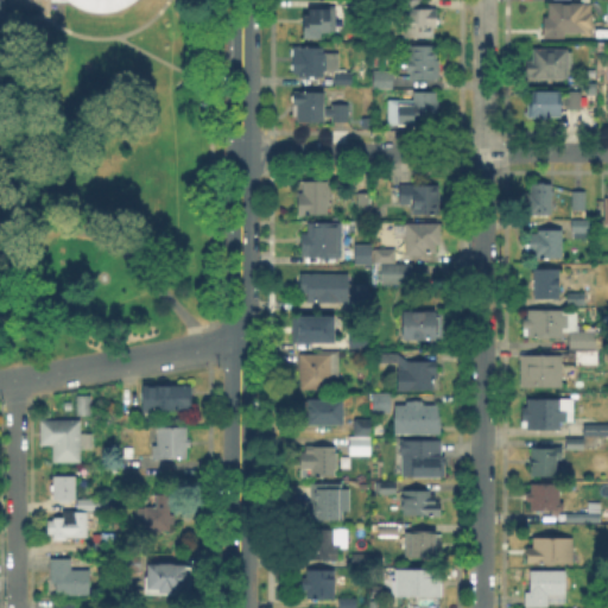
[(70,0),(83,7),(101,12),(119,10),(132,2),(134,0),(7,0),(7,8),(54,8),(54,0),(70,0)]
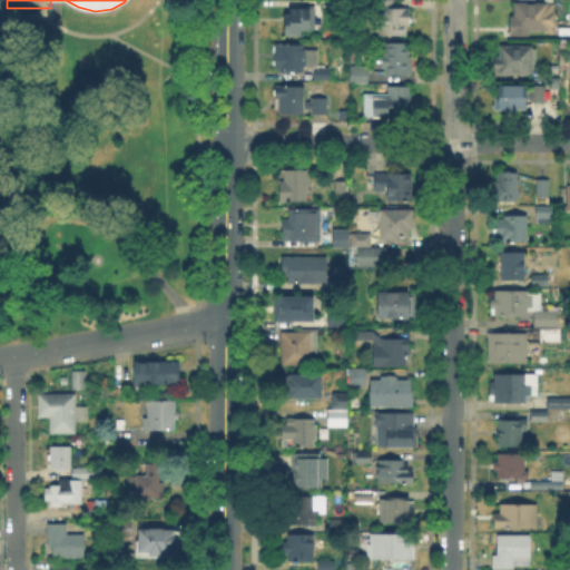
[(521,35),(511,35),(511,11),(513,11),(513,0),(550,1),(550,0),(557,0),(557,32),(521,32),(521,35)]
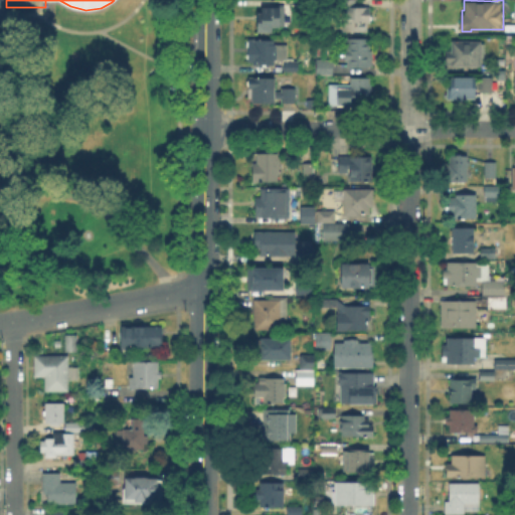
[(339,1),(355,1),(355,8),(368,8),(368,23),(365,23),(365,29),(345,29),(345,8),(339,8),(339,1)]
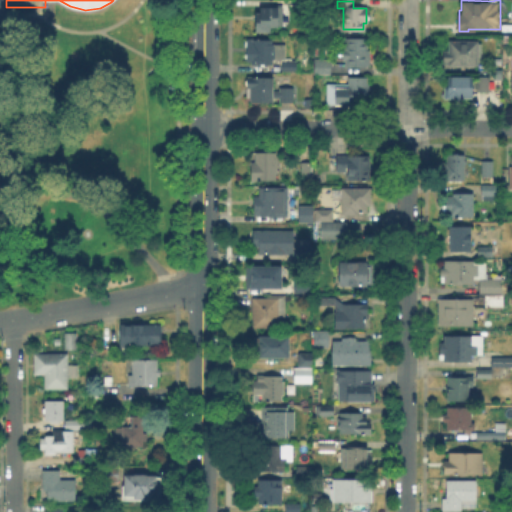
[(269,31),(258,31),(258,12),(261,12),(261,8),(269,8),(269,7),(281,7),(281,26),(269,26),(269,31)]
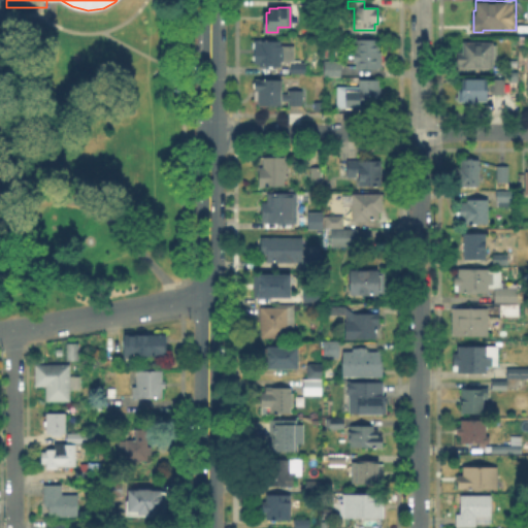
[(281,41),(281,45),(294,45),(294,61),(306,61),(306,73),(291,72),(291,63),(281,63),(281,65),(255,65),(255,41),(281,41)]
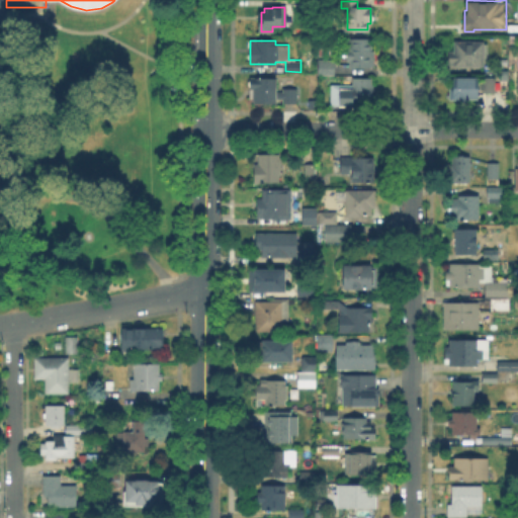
[(371,40),(371,54),(373,54),(373,68),(359,67),(359,66),(350,66),(350,40),(371,40)]
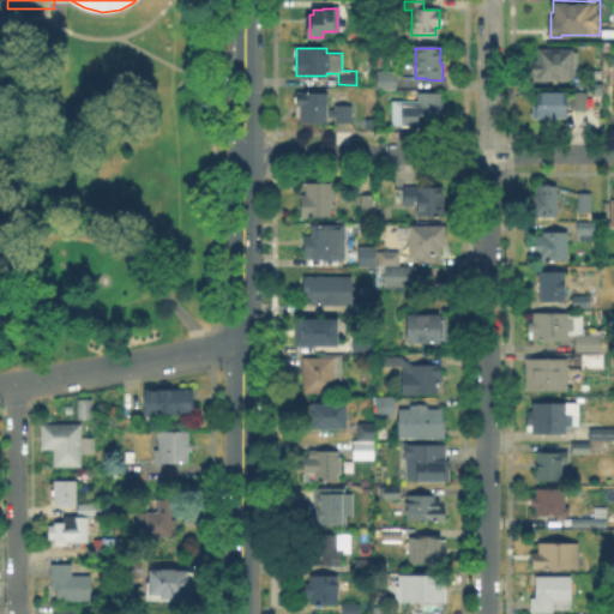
[(537,79),(533,79),(533,60),(537,60),(537,48),(576,48),(576,79),(537,79)]
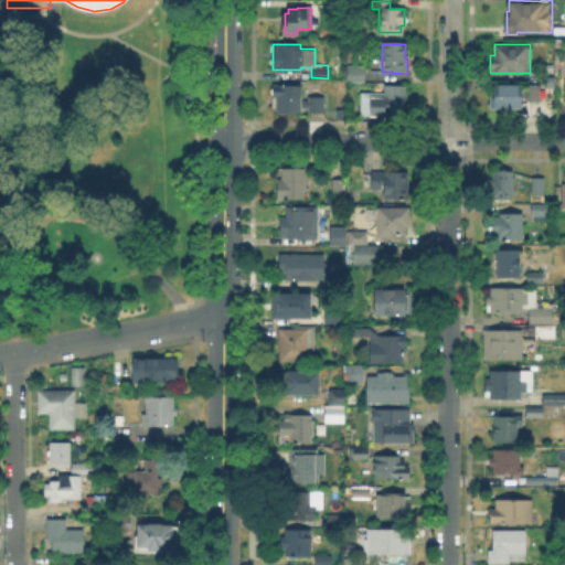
[(365,82),(347,82),(347,65),(365,65),(365,82)]
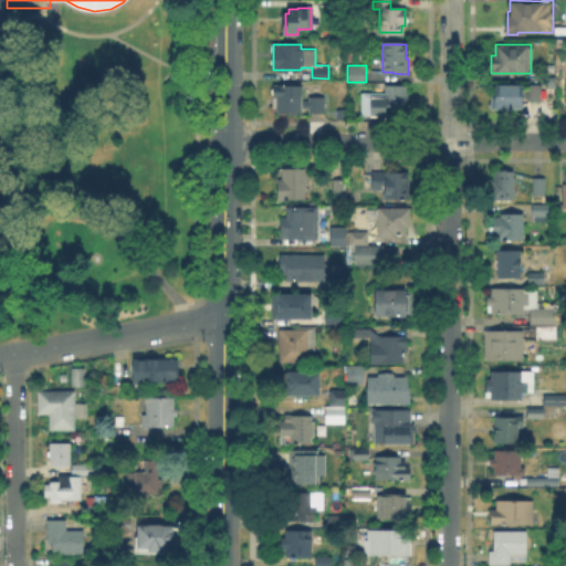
[(302,112),(276,112),(276,85),(302,85),(302,112)]
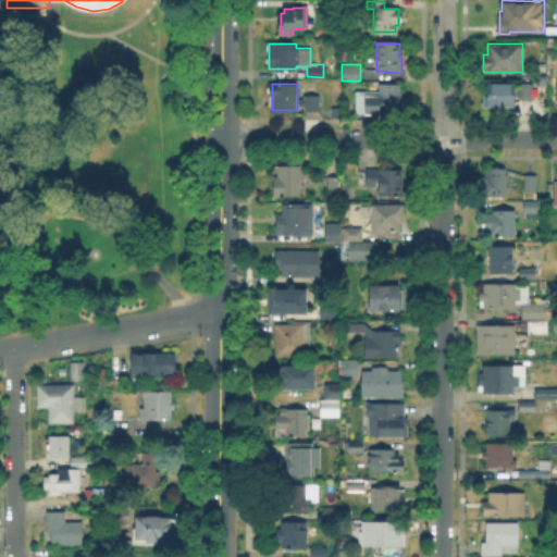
[(401,84),(401,113),(366,113),(366,110),(357,110),(357,93),(373,93),(373,96),(379,96),(379,84),(401,84)]
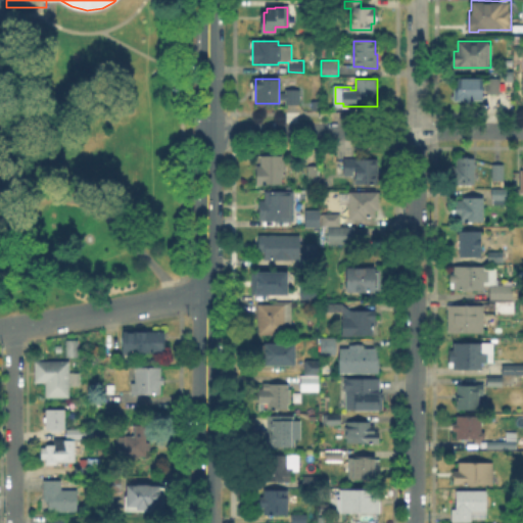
[(482,102),(459,102),(459,79),(482,80),(482,102)]
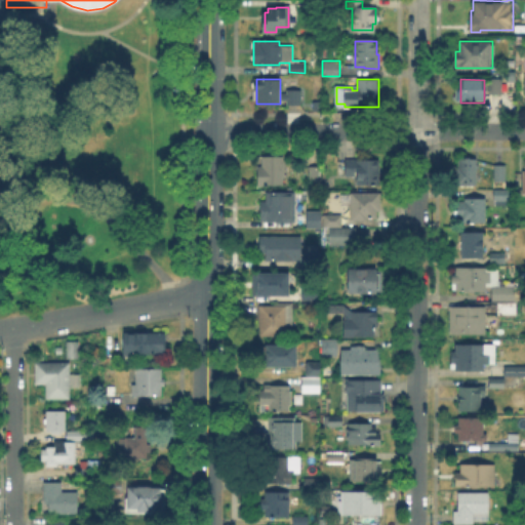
[(501,92),(491,92),(491,80),(501,81),(501,92)]
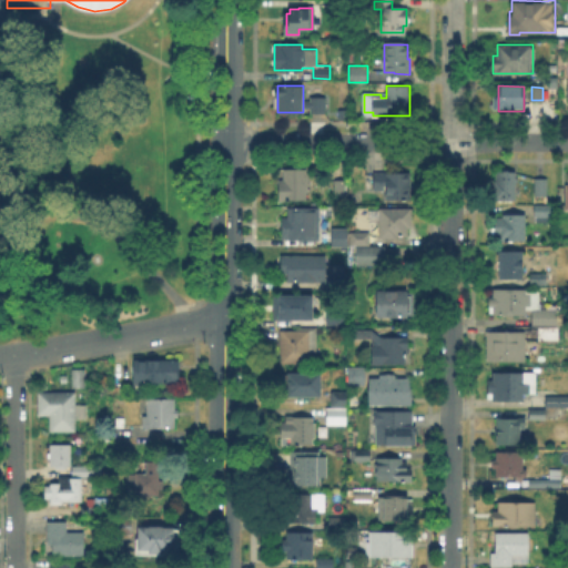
[(325,113),(312,113),(312,99),(325,99),(325,113)]
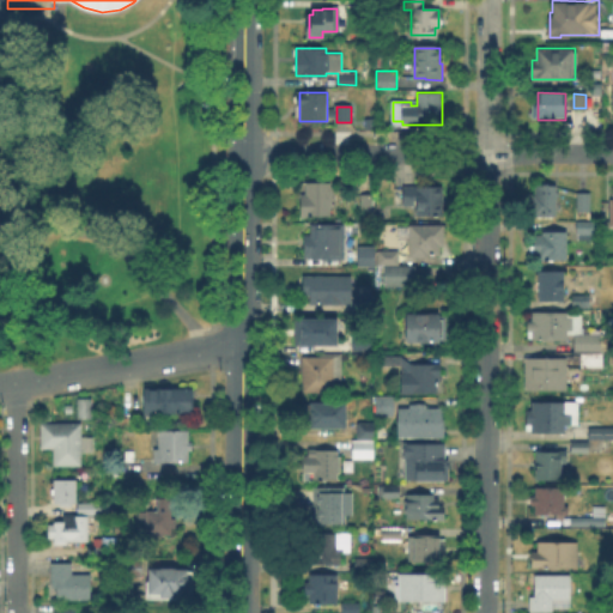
[(333,216),(304,216),(304,182),(333,182),(333,216)]
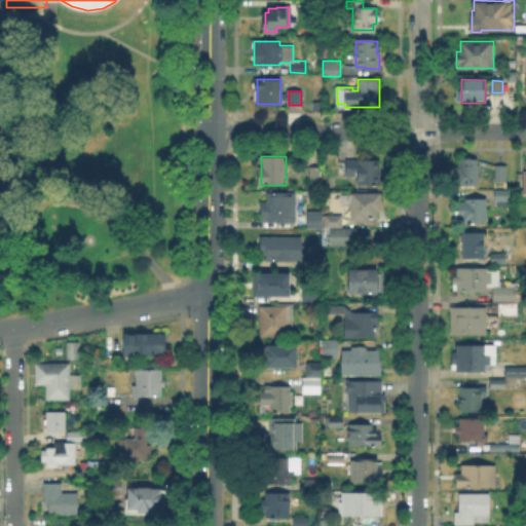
[(380,176),(380,184),(360,184),(360,176),(347,176),(347,159),(380,159),(380,176)]
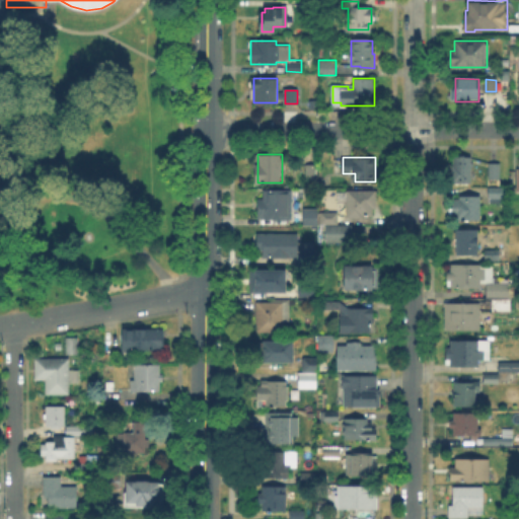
[(471,183),(452,183),(452,157),(471,157),(471,183)]
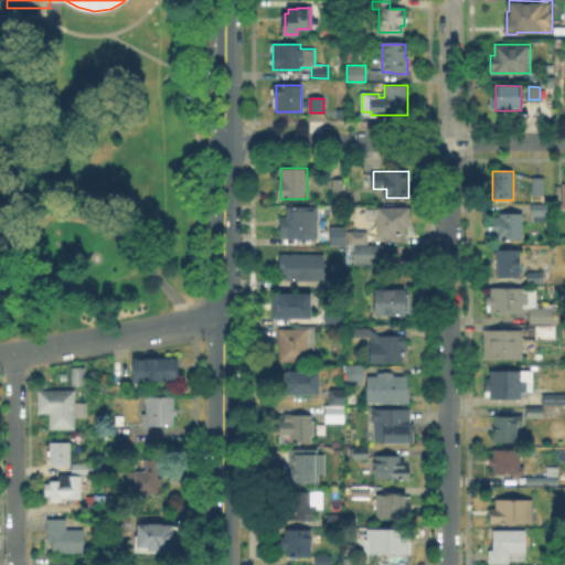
[(545,194),(533,194),(533,178),(545,178),(545,194)]
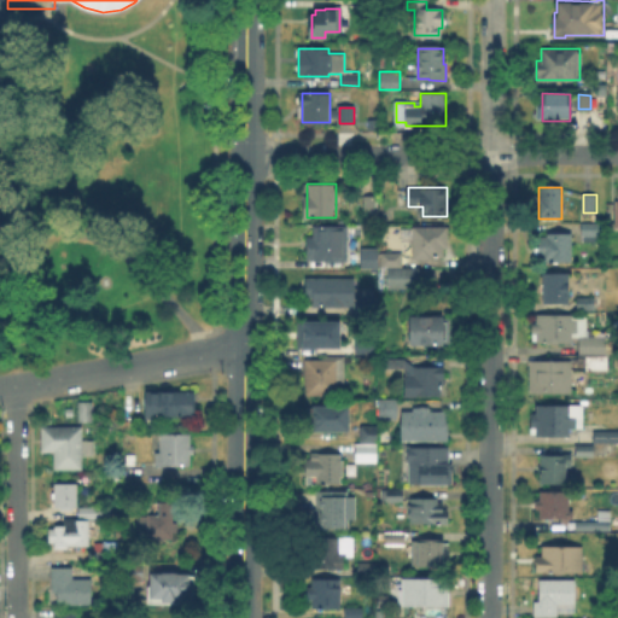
[(378,214),(365,213),(365,197),(378,197),(378,214)]
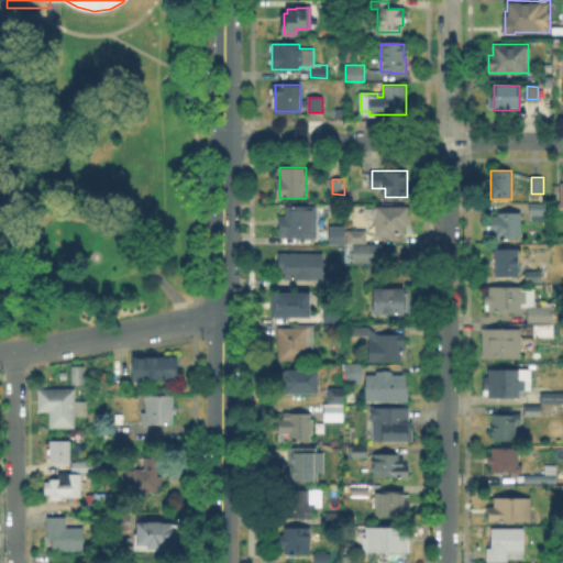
[(545,218),(531,218),(531,202),(545,203),(545,218)]
